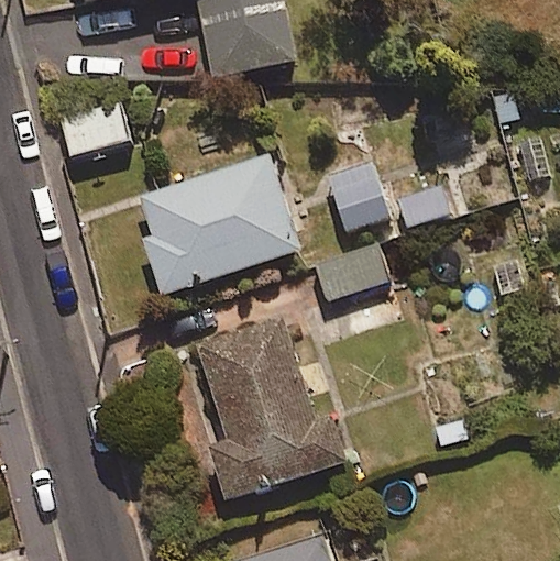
[(83,0),(84,1),(89,0),(196,0),(212,77),(295,61),(282,0),(83,0)]
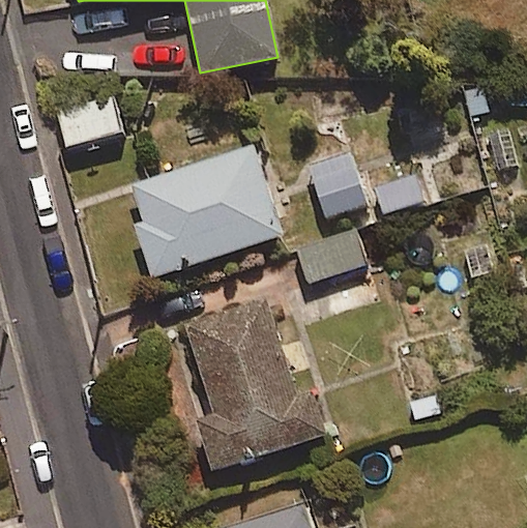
[(120,134),(113,100),(58,114),(66,147),(120,134)]
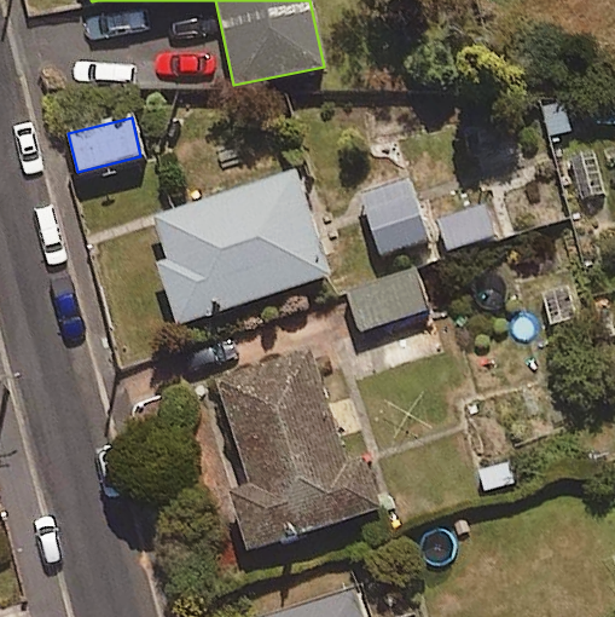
[(167,261),(158,264),(177,323),(329,276),(295,169),(152,214),(167,261)]
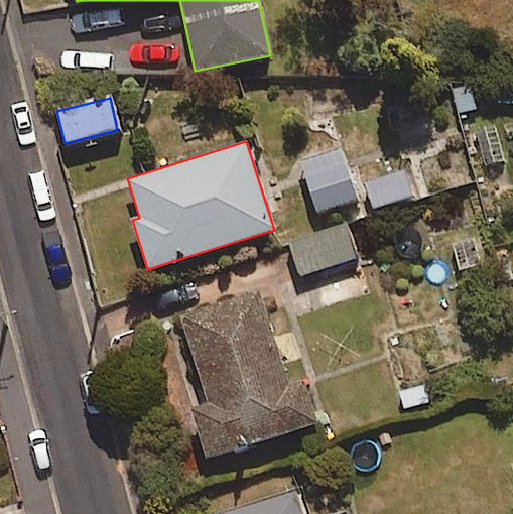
[(340,141),(298,154),(316,212),(358,199),(340,141)]
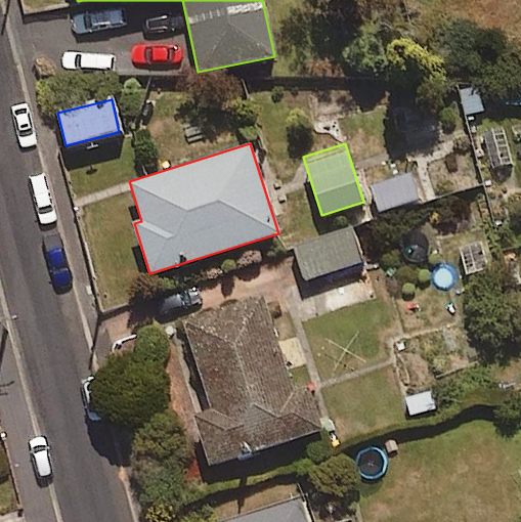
[(367,180),(376,209),(416,198),(407,170),(367,180)]
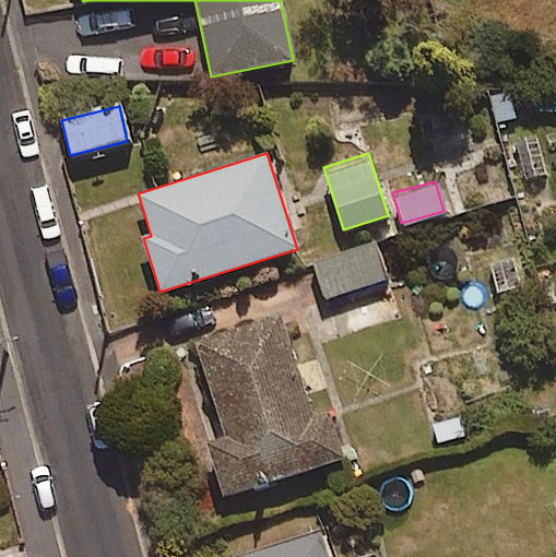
[(377,238),(316,259),(329,296),(389,275),(377,238)]
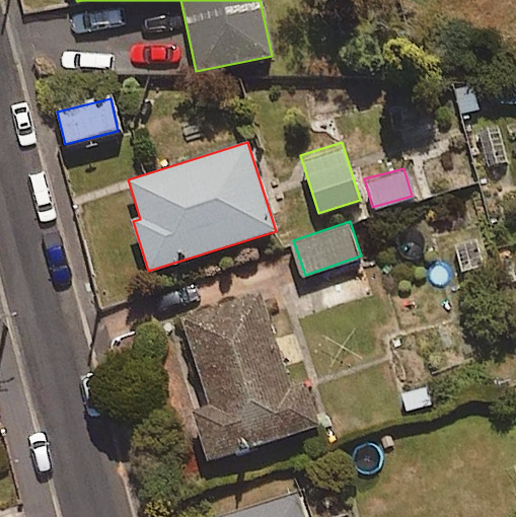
[(291,389),(259,293),(179,319),(209,409),(192,415),(207,462),(318,425),(305,384),(291,389)]
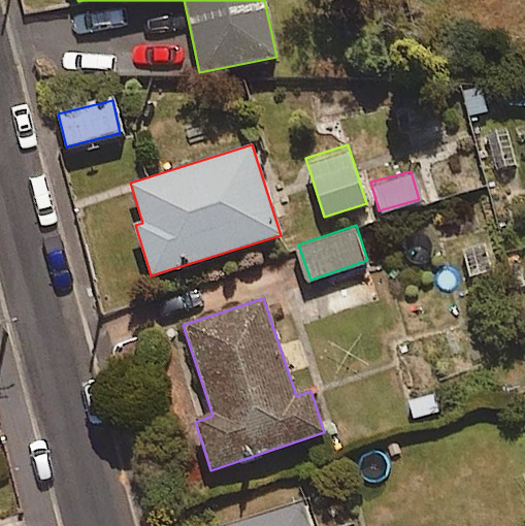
[(308,525),(303,504),(233,525),(308,525)]
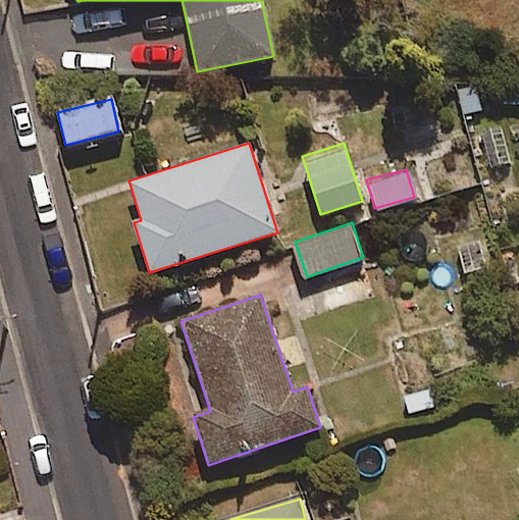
All buildings are outlined.
